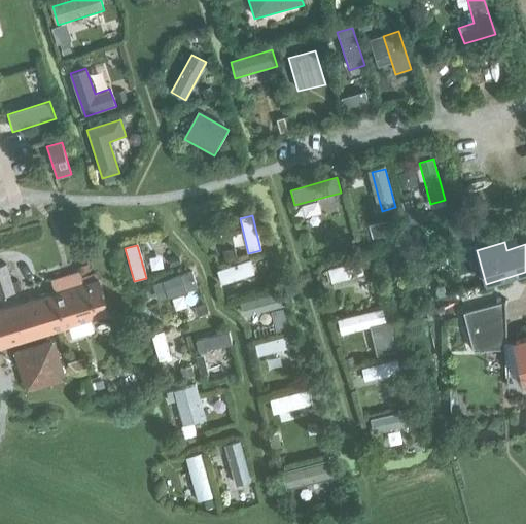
[(254,275),(249,262),(216,272),(221,285),(254,275)]
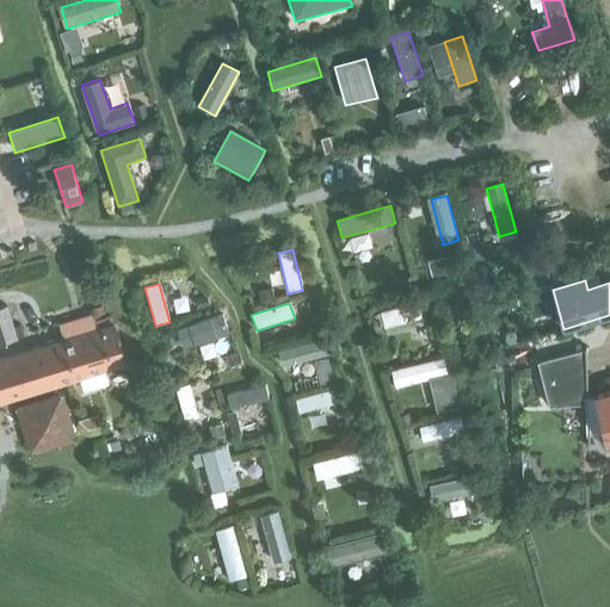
[(379,315),(382,329),(423,319),(420,304),(379,315)]
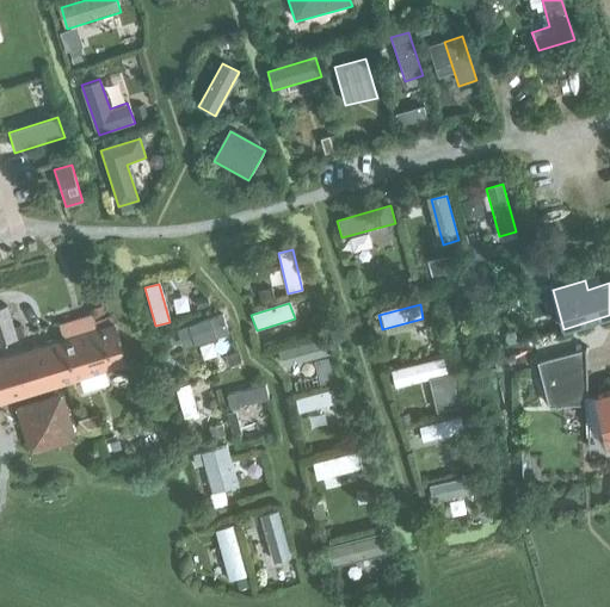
[(5,308),(0,310),(0,345),(16,340),(5,308)]
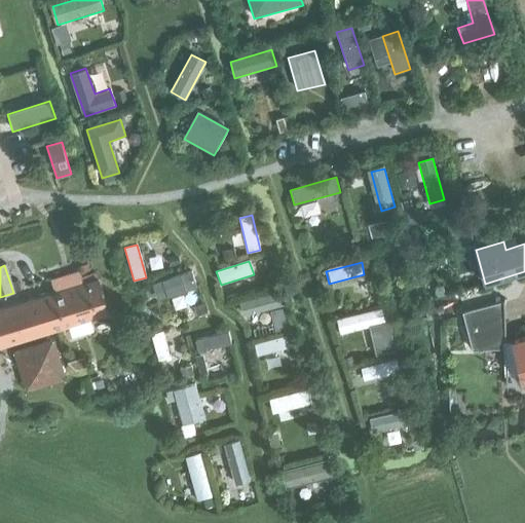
[(0,348),(109,315),(99,281),(83,285),(80,272),(50,282),(53,294),(0,310),(0,348)]
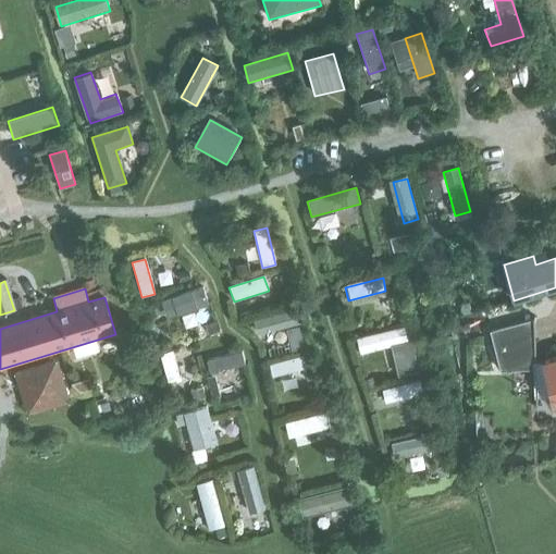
[(163,299),(169,314),(202,303),(198,288),(163,299)]
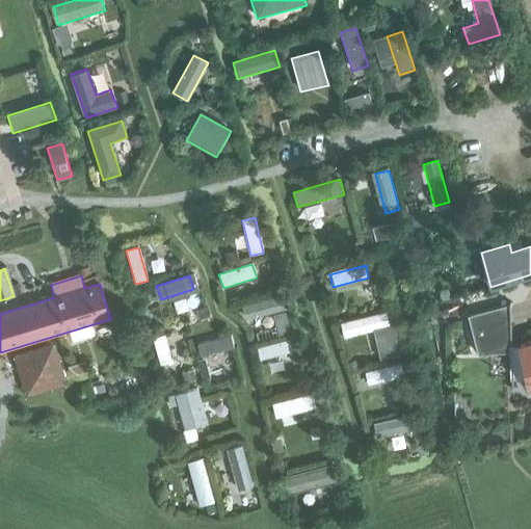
[(283,310),(280,297),(246,307),(248,319),(283,310)]
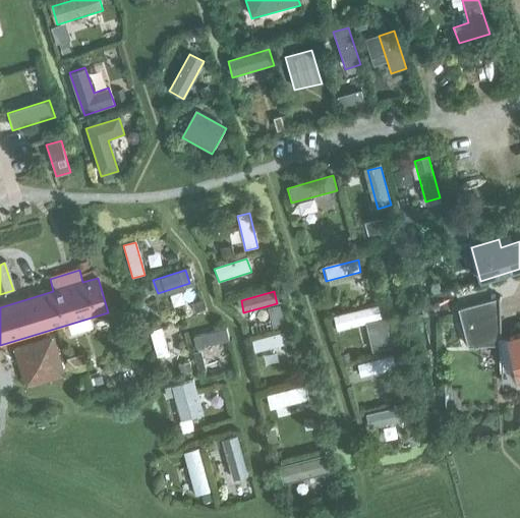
[(499,299),(458,309),(467,347),(499,346),(500,373),(515,372),(517,380),(519,379),(519,336),(507,340),(506,339),(501,340),(499,299)]
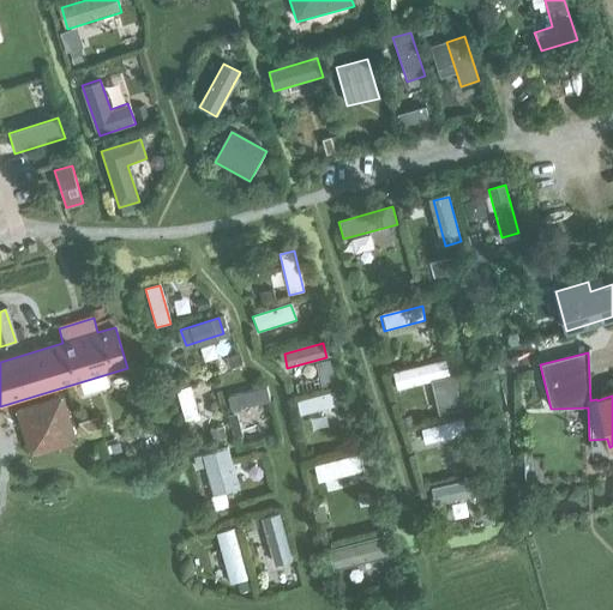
[(449,378),(445,361),(394,374),(397,391),(449,378)]
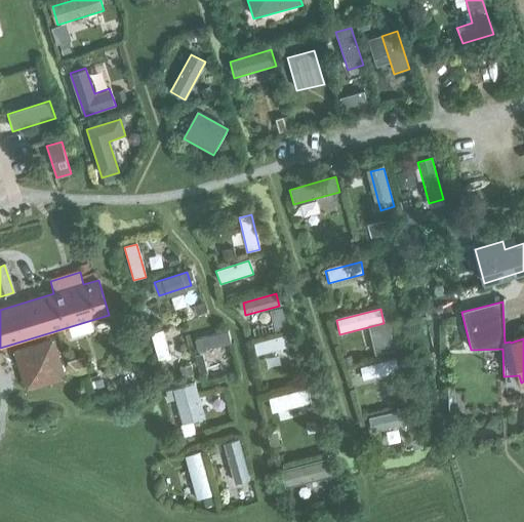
[(158,361),(170,358),(163,331),(150,334),(158,361)]
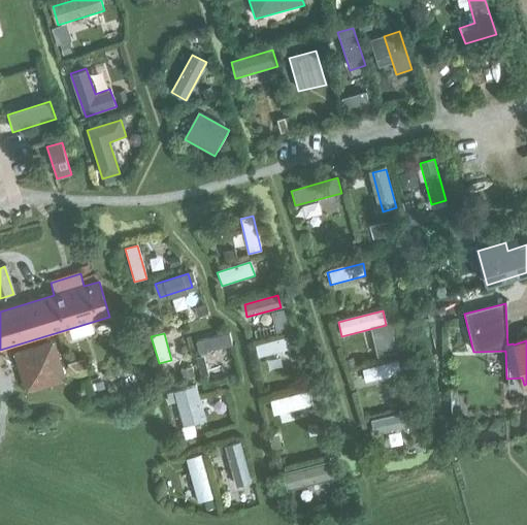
[(232,346),(229,333),(196,342),(199,355),(232,346)]
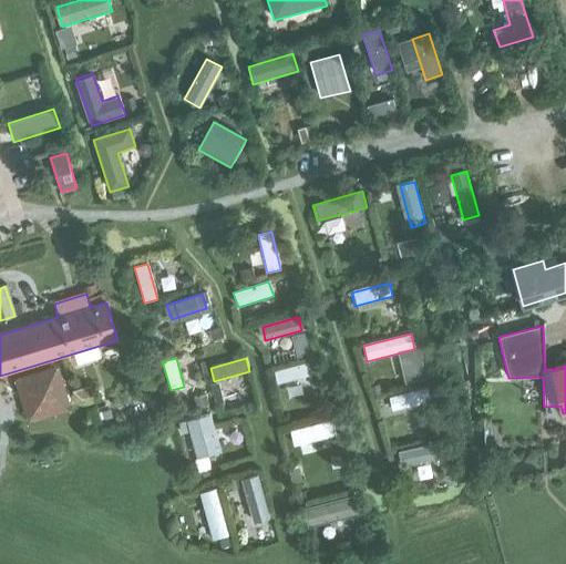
[(317,375),(314,362),(275,371),(277,385),(317,375)]
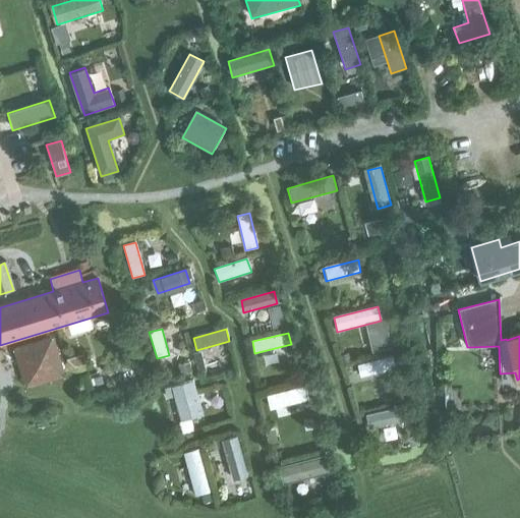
[(395,370),(393,358),(358,365),(361,379),(395,370)]
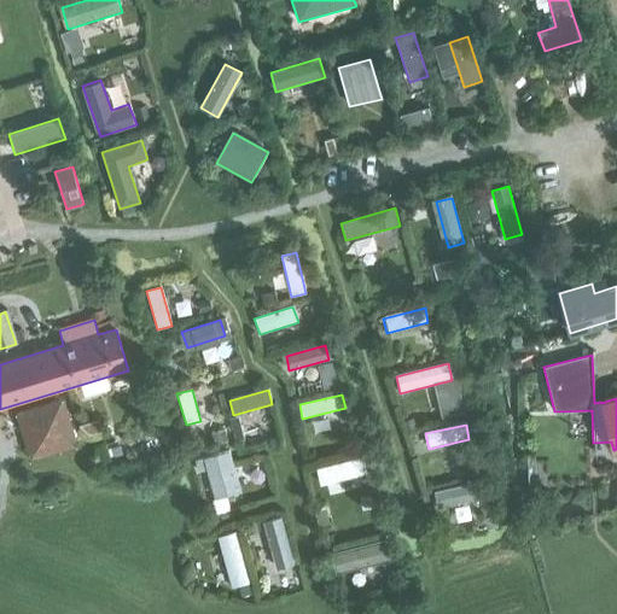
[(215,500),(242,491),(230,451),(221,454),(193,462),(197,473),(207,471),(215,500)]
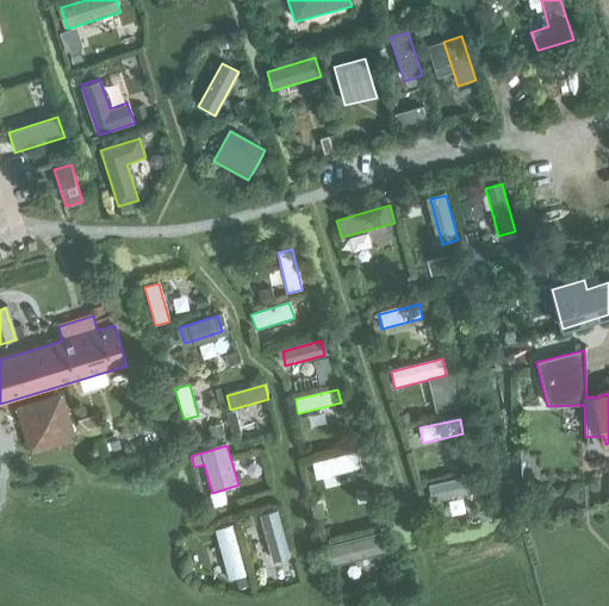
[(312,464),(316,480),(362,468),(359,454),(312,464)]
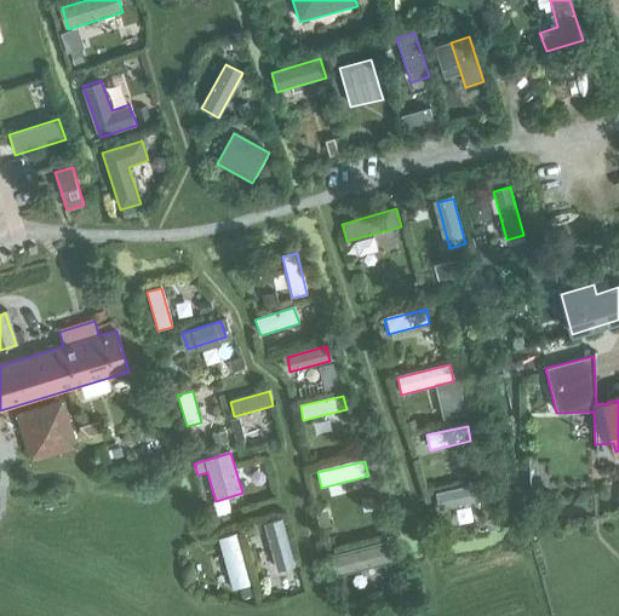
[(485,500),(482,483),(435,494),(439,511),(485,500)]
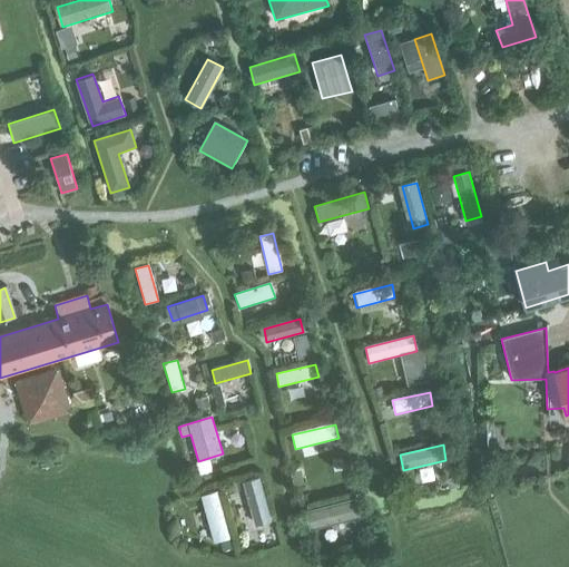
[(255,527),(272,522),(260,479),(243,484),(255,527)]
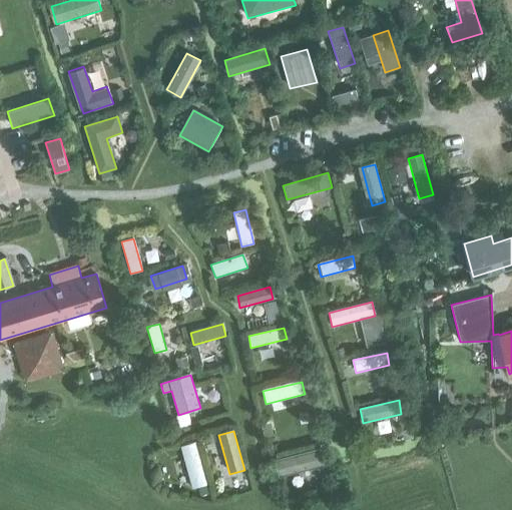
[(191,490),(206,486),(195,444),(181,447),(191,490)]
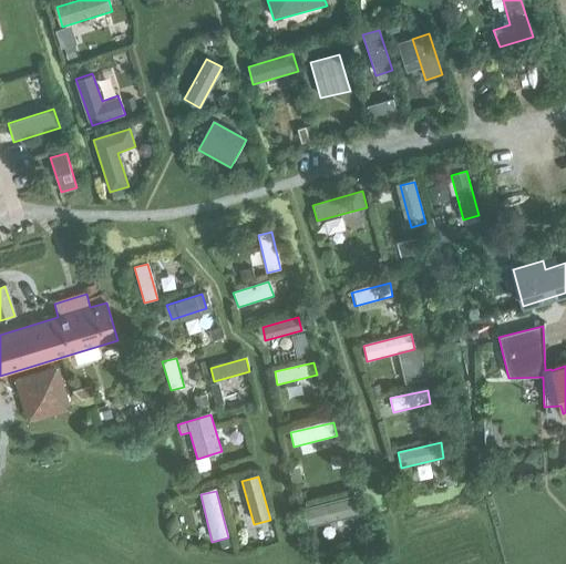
[(358,516),(354,498),(304,510),(308,529),(358,516)]
